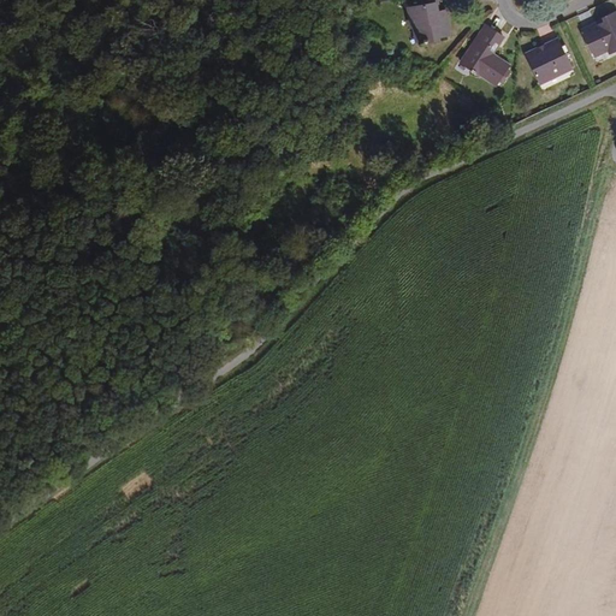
[(414,27),(418,41),(449,35),(444,11),(436,12),(434,4),(437,3),(436,0),(418,0),(419,5),(408,7),(412,28),(414,27)]
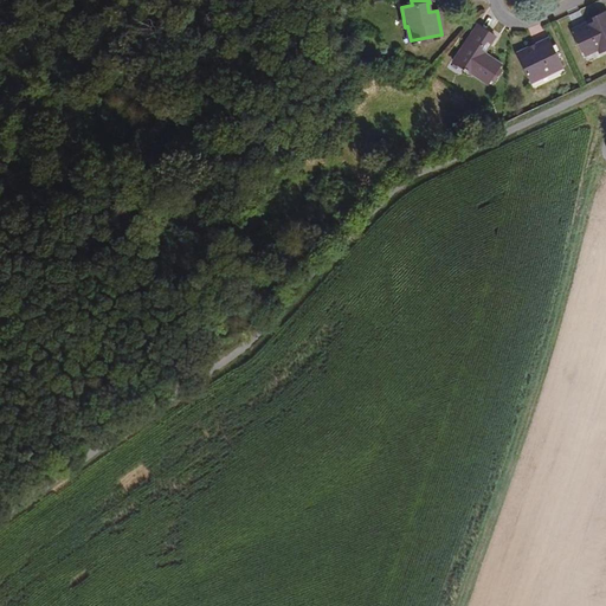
[(586,24),(573,30),(585,55),(598,49),(599,52),(605,47),(605,12),(605,11),(595,15),(598,20),(587,25),(586,24)]
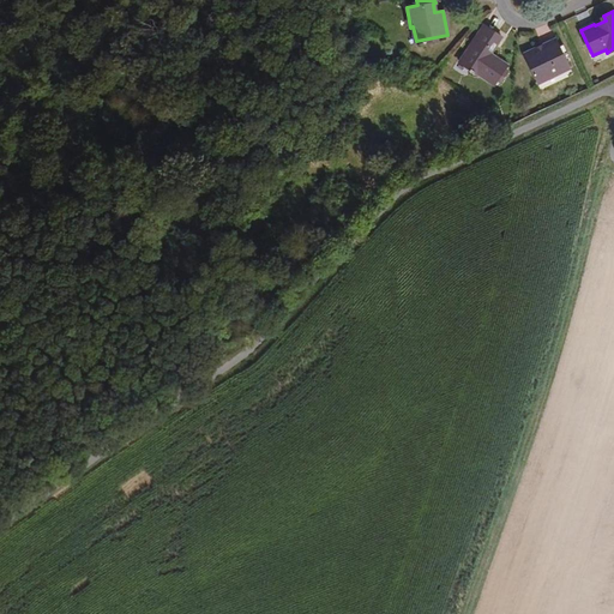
[(501,37),(483,25),(459,62),(494,85),(507,65),(491,54),(488,56),(485,54),(493,40),(498,43),(501,37)]
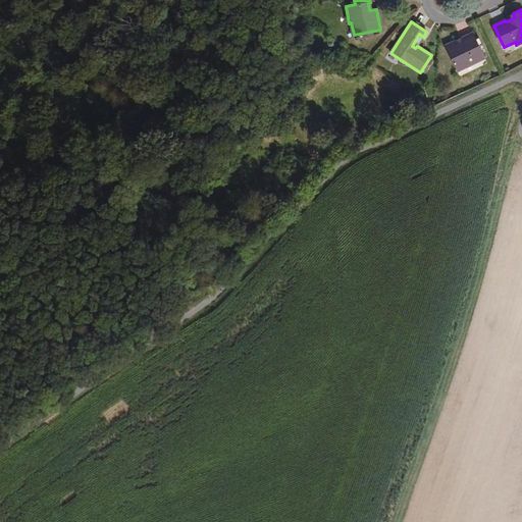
[(423,37),(419,34),(412,46),(415,48),(417,46),(423,37)]
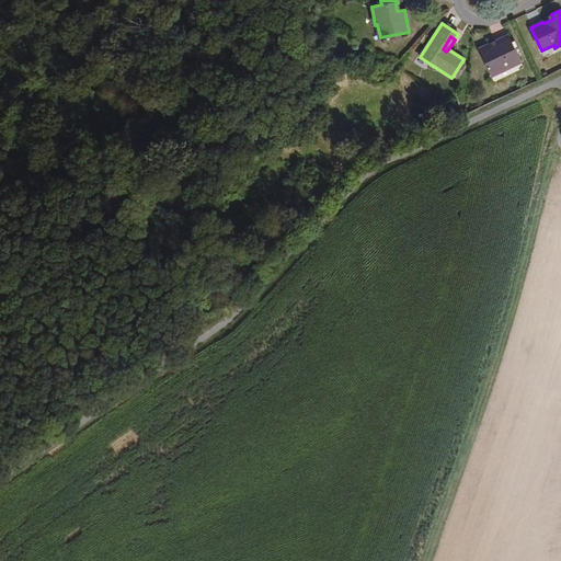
[(490,44),(479,50),(492,76),(521,63),(515,50),(519,49),(515,41),(512,43),(508,36),(494,43),(495,46),(492,47),(490,44)]
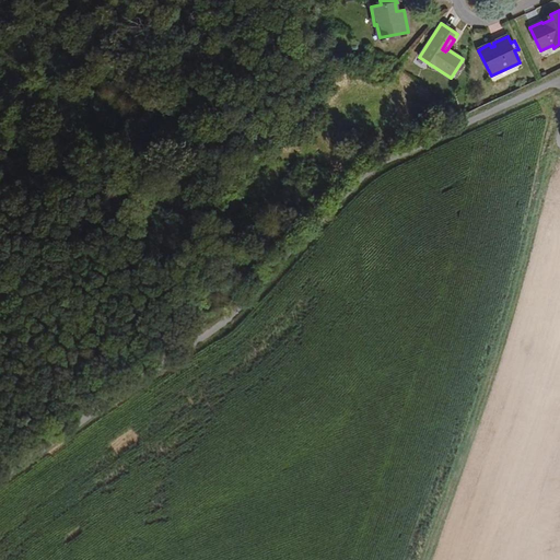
All buildings are outlined.
